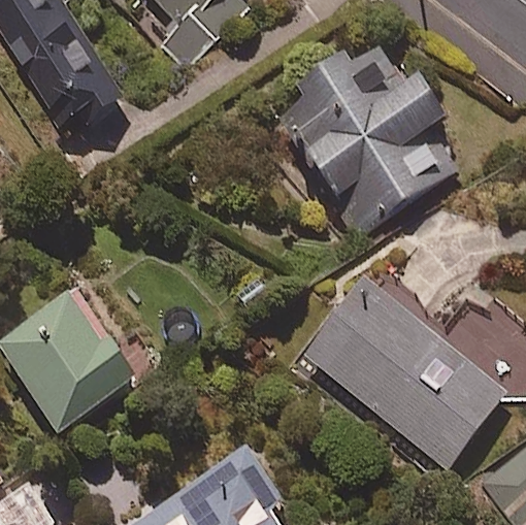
[(122,95),(64,0),(0,0),(0,26),(64,131),(122,95)]
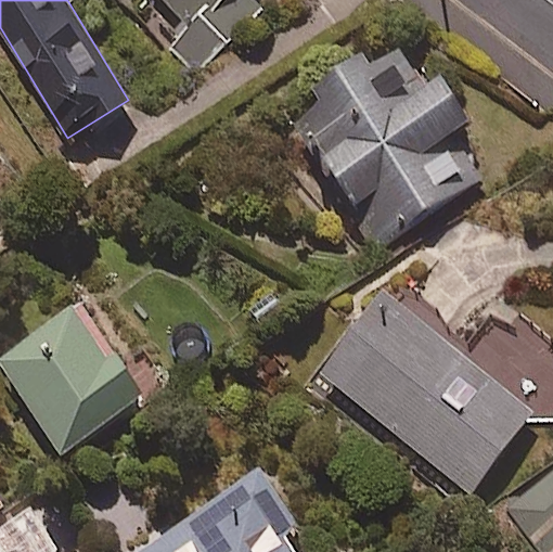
[(142,0),(134,8),(196,72),(265,7),(259,0),(142,0)]
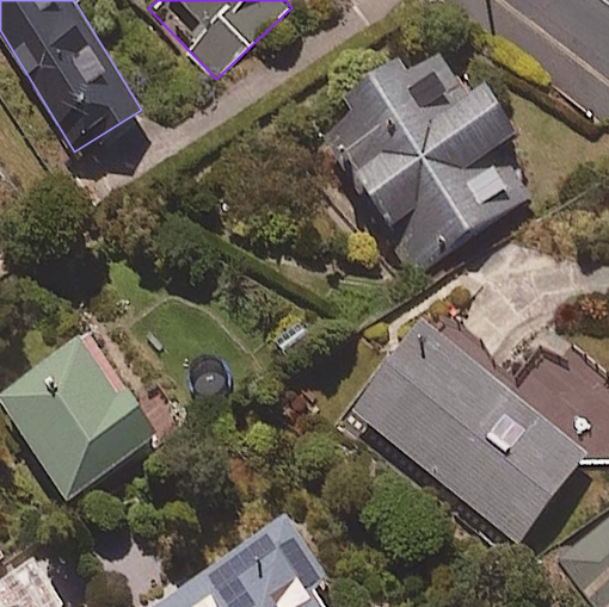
[(414,272),(533,193),(500,146),(515,136),(480,86),(466,97),(436,53),(407,72),(394,51),(337,90),(351,111),(320,132),(414,272)]
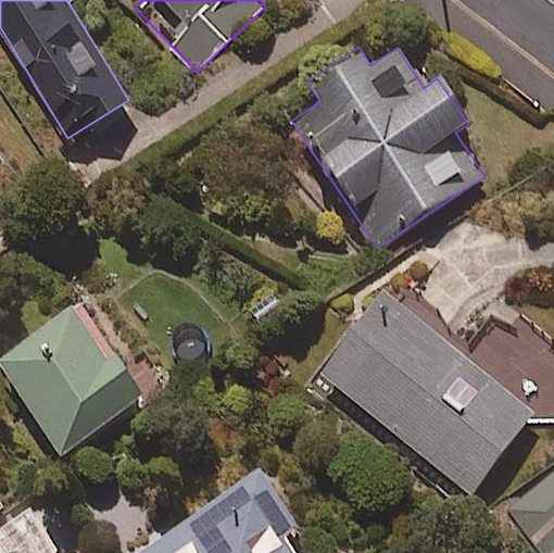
[(536,412),(385,289),(318,372),(469,494),(536,412)]
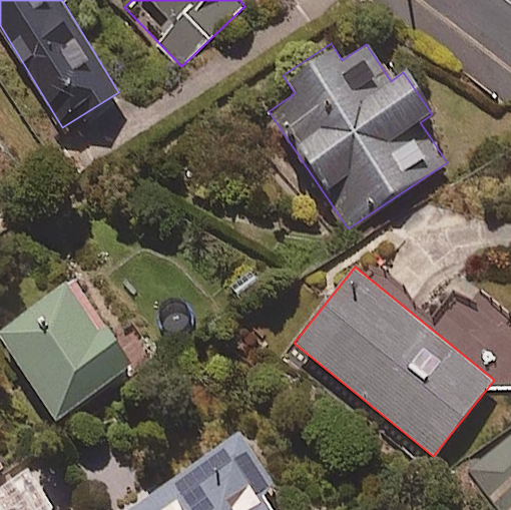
[(145,359),(84,273),(4,331),(64,416),(145,359)]
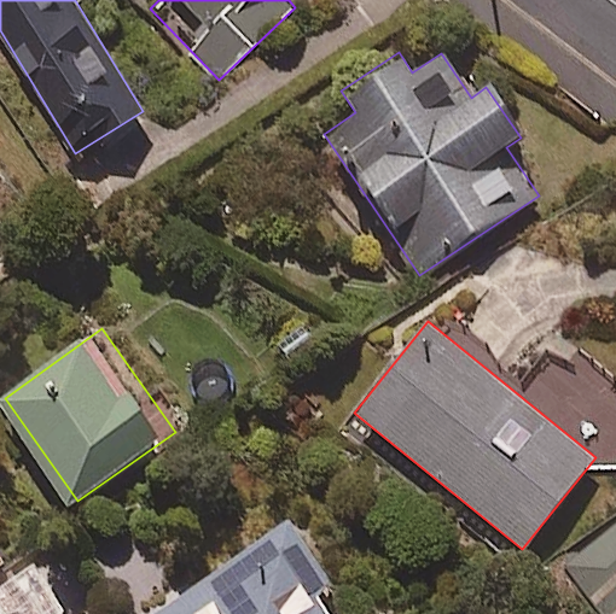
[(330,583),(285,520),(152,613),(326,613),(313,594),(330,583)]
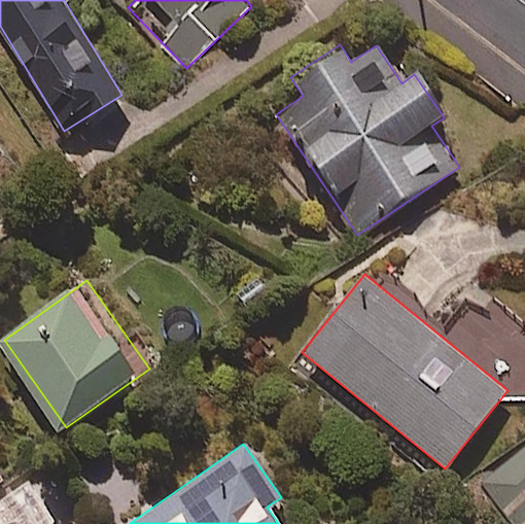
[(524,448),(487,476),(520,523),(524,523),(524,448)]
